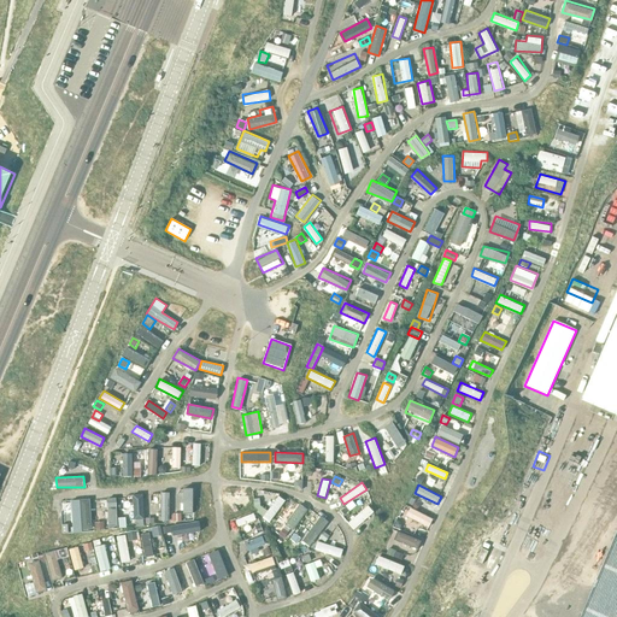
[(194,487),(182,488),(183,512),(194,512),(194,487)]
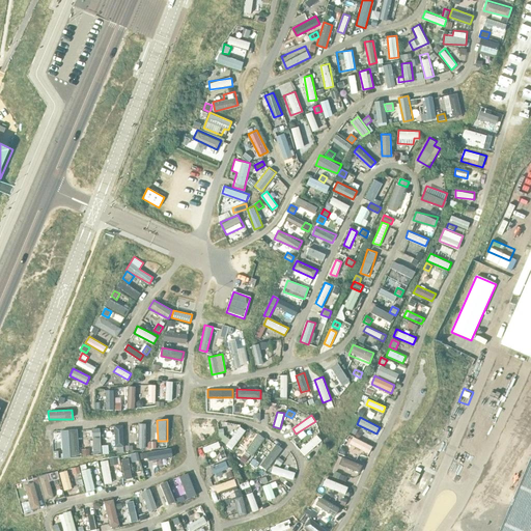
[(239,425),(227,445),(234,449),(245,429),(239,425)]
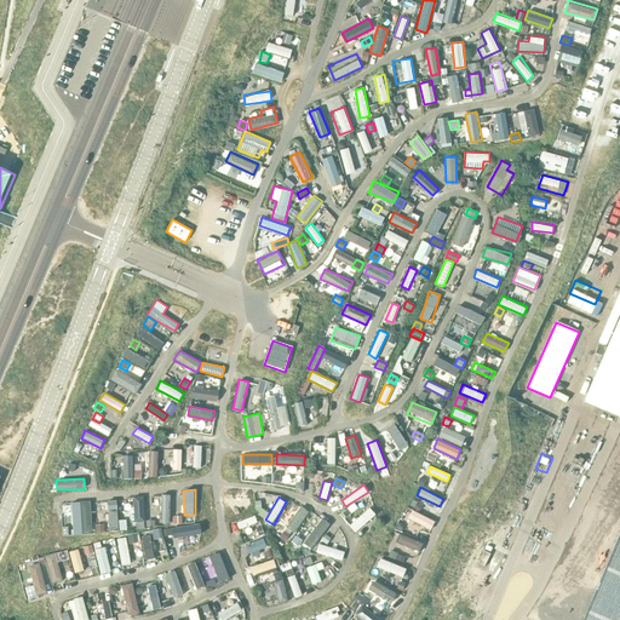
[(92,533),(91,500),(72,501),(73,533),(92,533)]
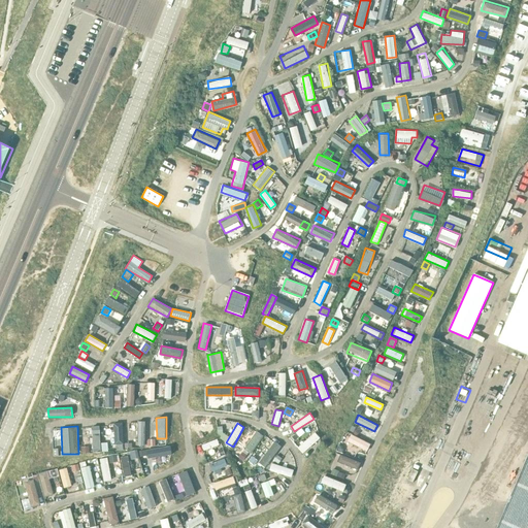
[(257,431),(243,448),(251,453),(263,435),(257,431)]
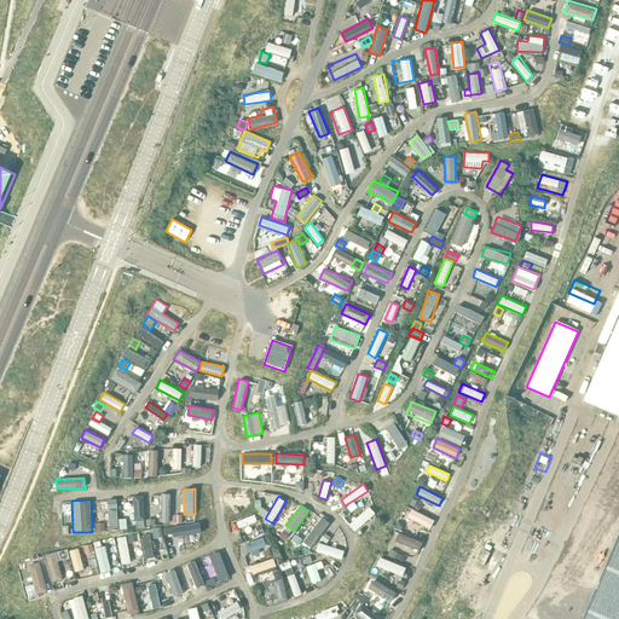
[(356,531),(375,513),(369,505),(348,524),(356,531)]
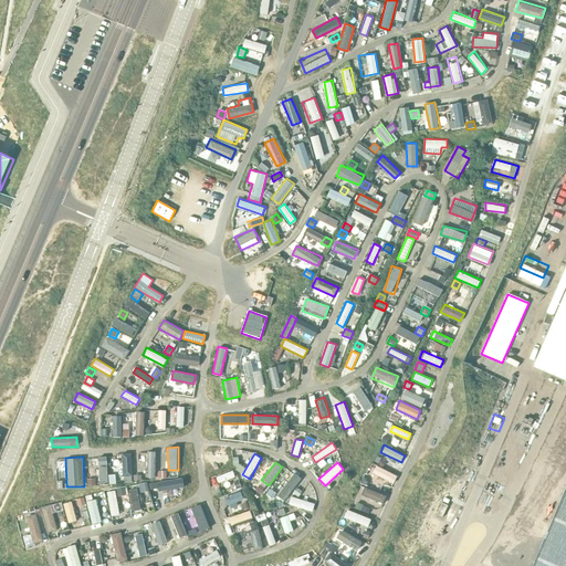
[(373,473),(394,483),(398,475),(376,464),(373,473)]
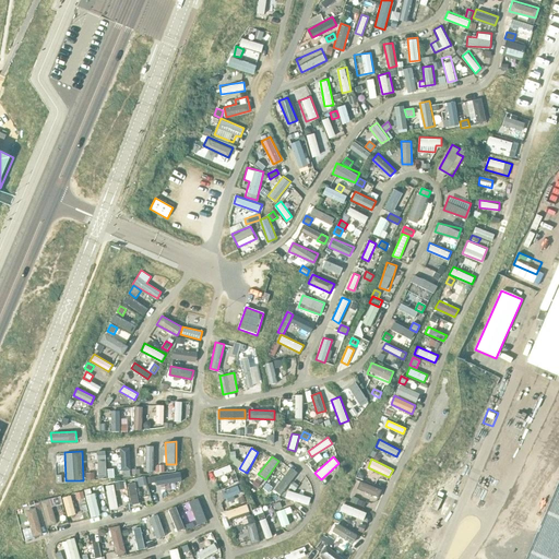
[(213,470),(215,476),(233,471),(232,464),(213,470)]
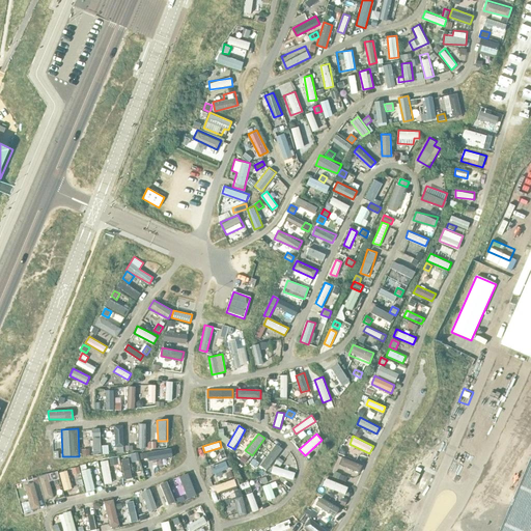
[(138,453),(130,454),(132,463),(139,462),(138,453)]
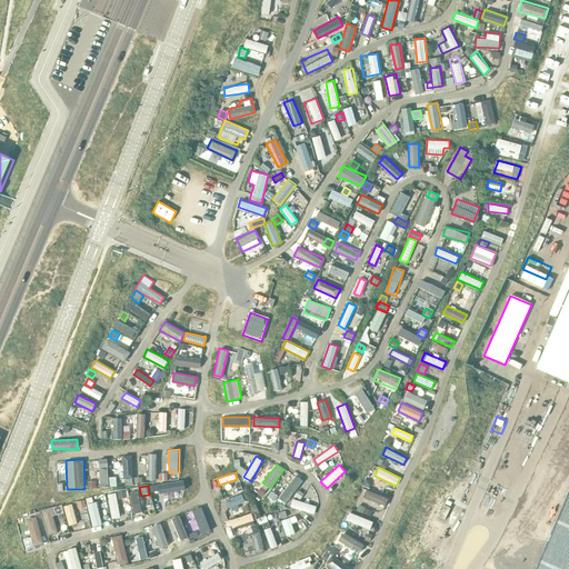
[(261,488),(257,493),(262,497),(266,491),(261,488)]
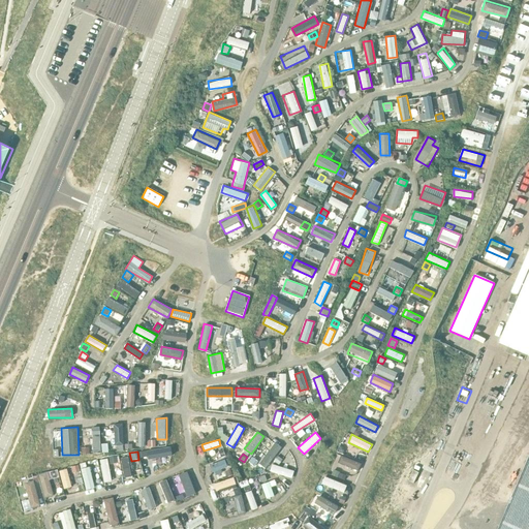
[(341,455),(338,463),(358,470),(361,463),(341,455)]
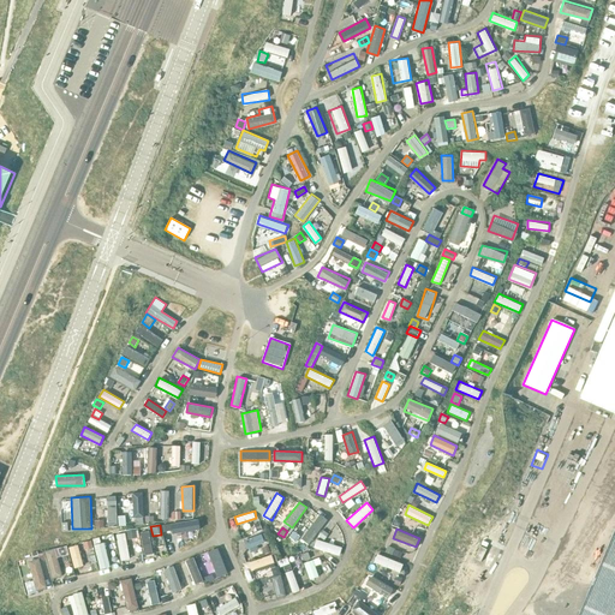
[(322,530),(318,537),(324,541),(328,535),(322,530)]
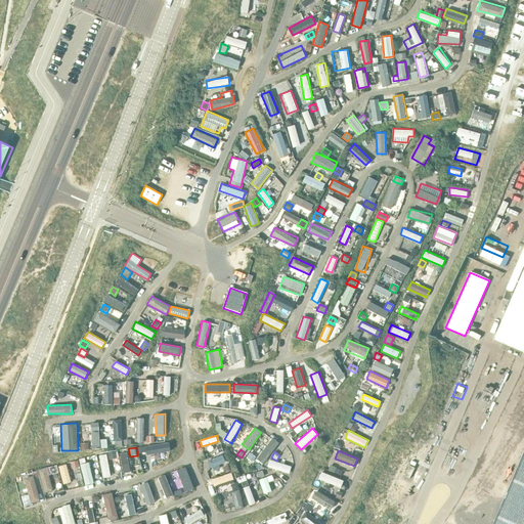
[(515,471),(521,453),(515,451),(512,460),(506,476),(512,478),(514,470),(515,471)]
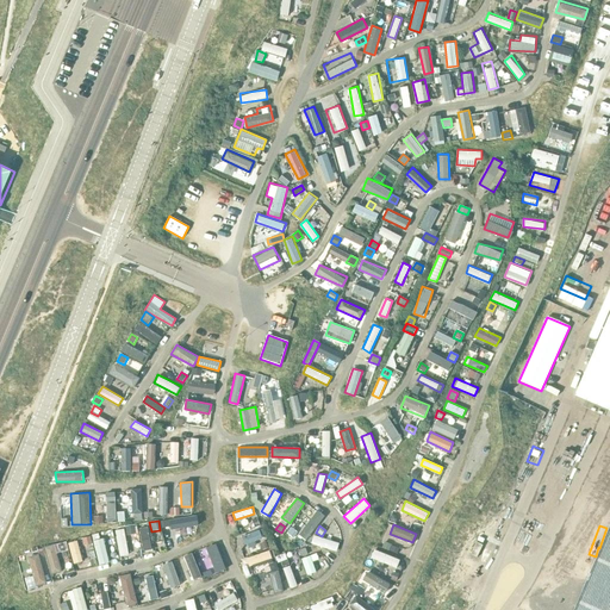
[(135,527),(125,528),(126,536),(136,534),(135,527)]
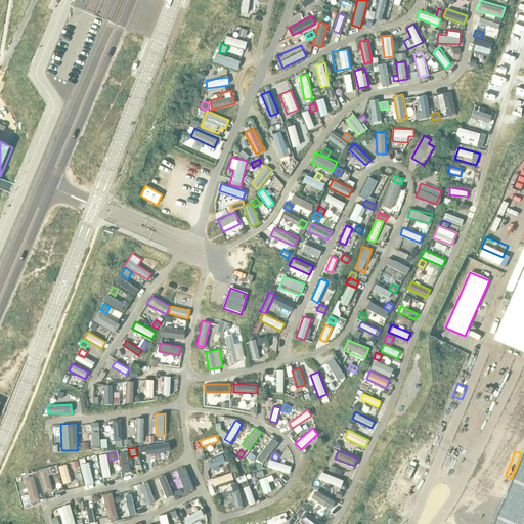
[(494,466),(499,455),(493,452),(489,464),(494,466)]
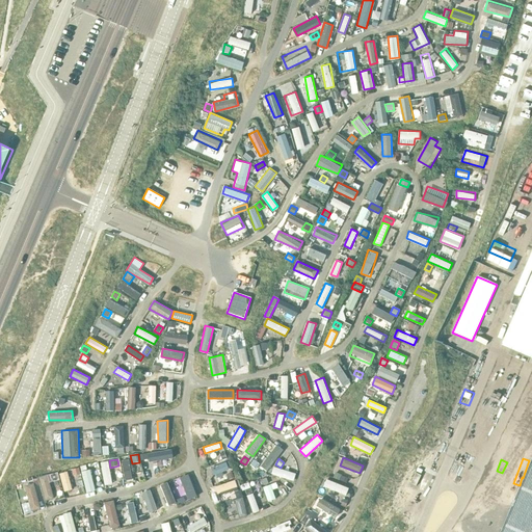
[(254,460),(249,466),(256,470),(260,464),(254,460)]
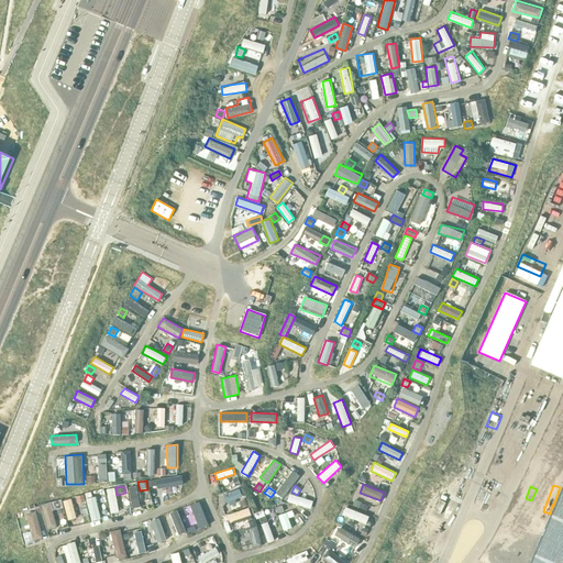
[(84,495),(76,497),(77,505),(85,503),(84,495)]
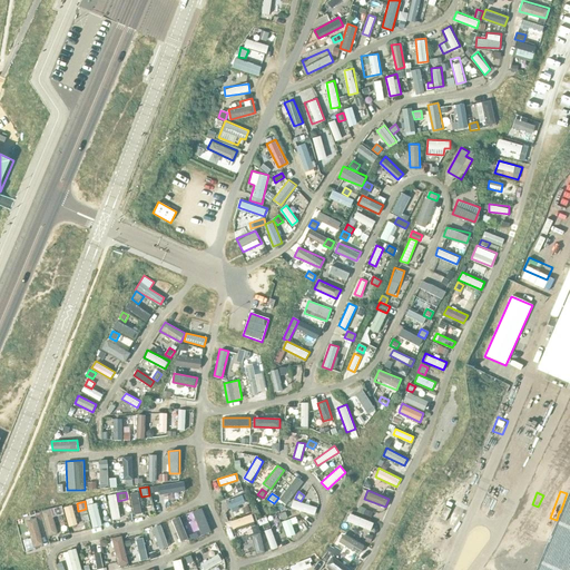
[(569,569),(569,501),(544,569),(569,569)]
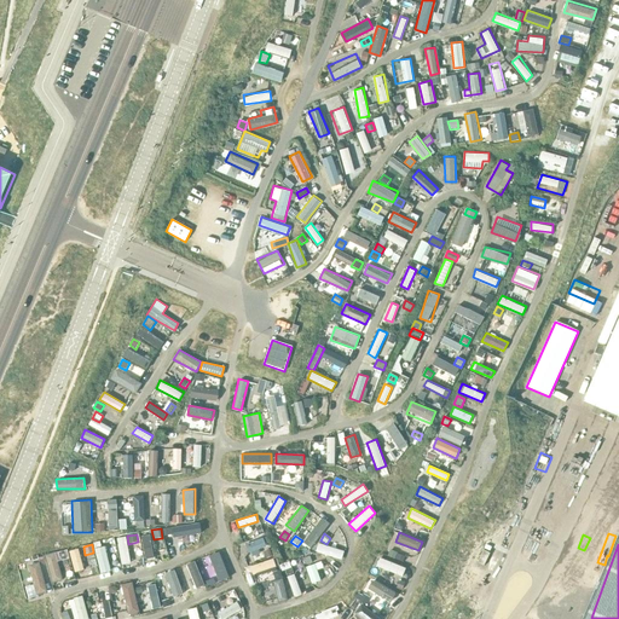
[(380,556),(376,565),(403,576),(405,567),(380,556)]
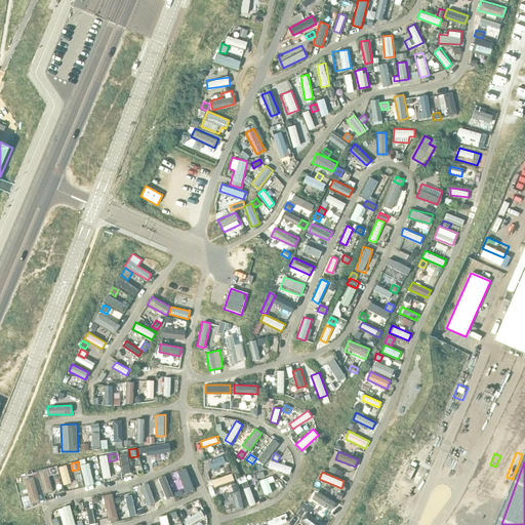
[(214,488),(235,484),(233,474),(212,478),(214,488)]
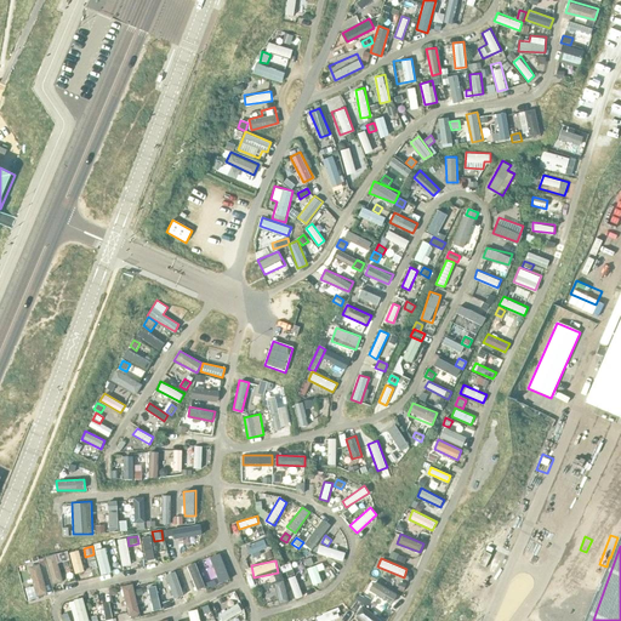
[(290,563),(279,568),(281,574),(285,573),(292,570),(290,563)]
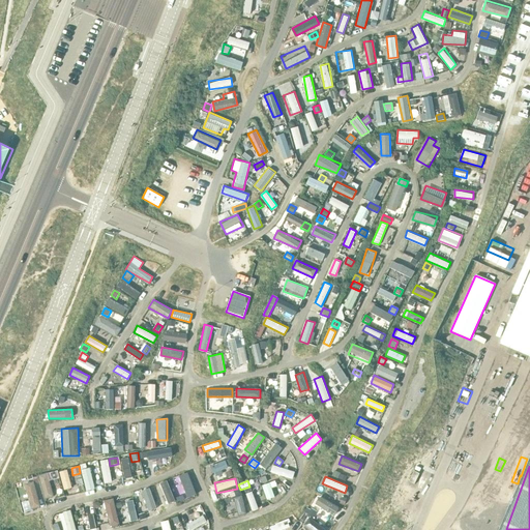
[(271,487),(276,484),(275,480),(262,484),(267,499),(274,497),(271,487)]
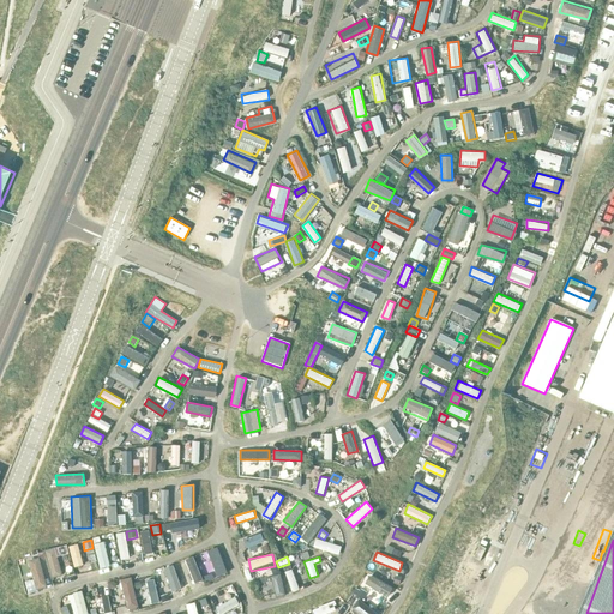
[(369,575),(363,584),(386,596),(392,588),(369,575)]
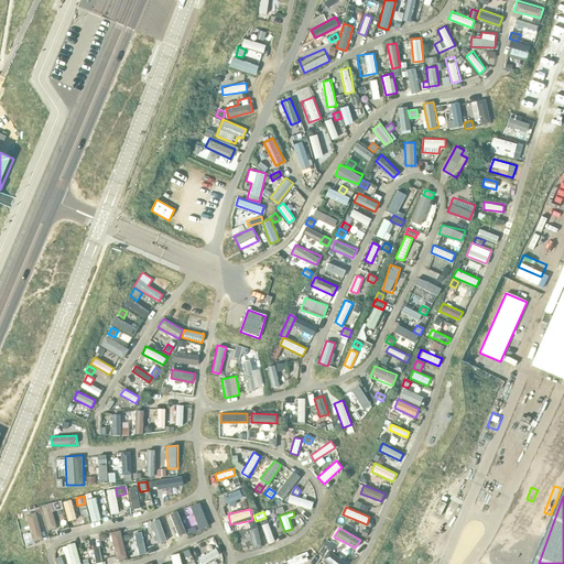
[(172,535),(165,538),(169,546),(175,544),(172,535)]
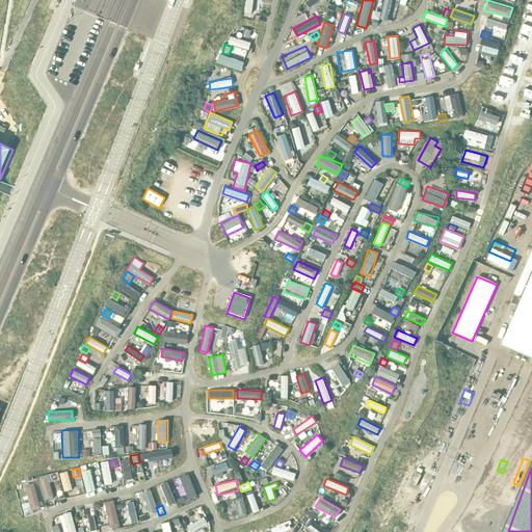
[(308,510),(304,514),(309,516),(309,517),(314,521),(318,513),(312,510),(312,512),(308,510)]
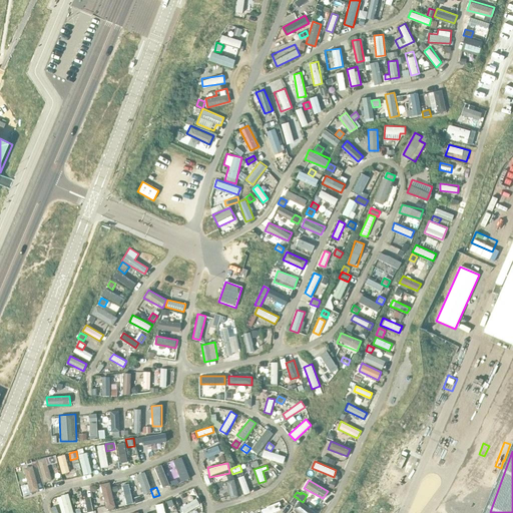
[(68,493),(57,497),(62,512),(69,512),(74,512),(68,493)]
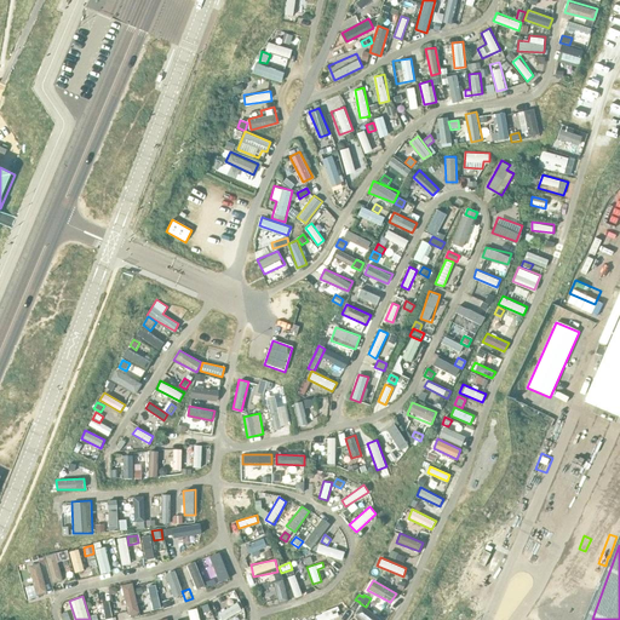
[(103,602),(107,619),(115,618),(112,601),(103,602)]
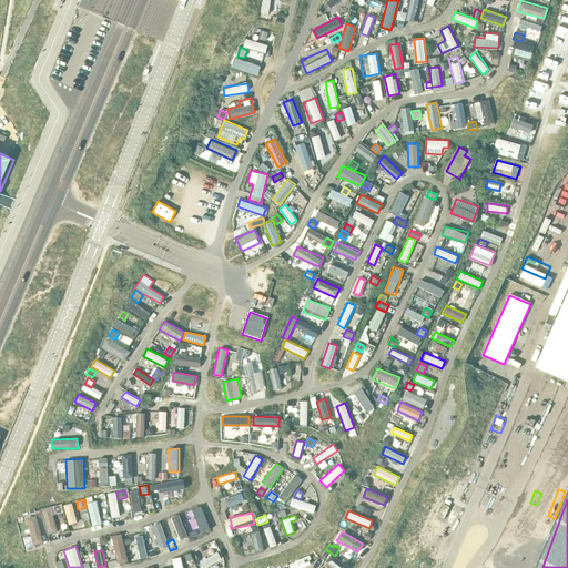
[(291,567),(298,567),(312,564),(308,556),(288,563),(291,567)]
